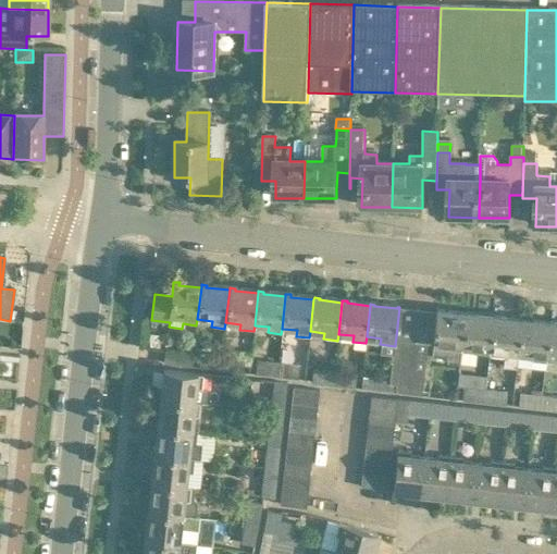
[(12,310),(10,321),(24,322),(25,311),(12,310)]
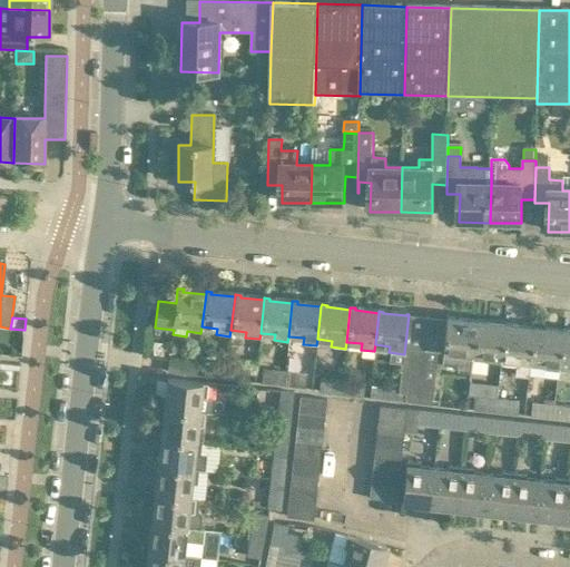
[(471,373),(472,357),(475,324),(451,322),(452,320),(449,319),(443,364),(457,367),(457,372),(471,373)]
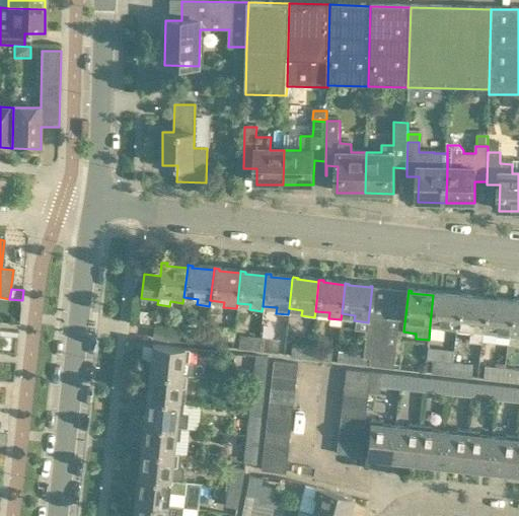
[(443,332),(457,333),(461,298),(438,296),(438,294),(434,293),(433,295),(430,324),(444,325),(443,332)]
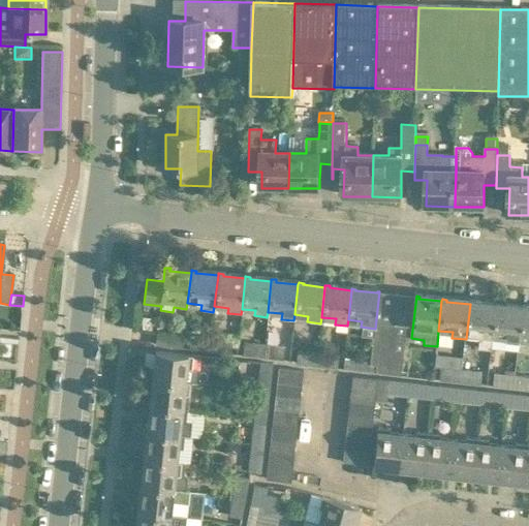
[(492,342),(493,337),(496,307),(473,305),(473,303),(470,302),(470,304),(466,339),(479,341),(478,350),(491,351),(492,342)]
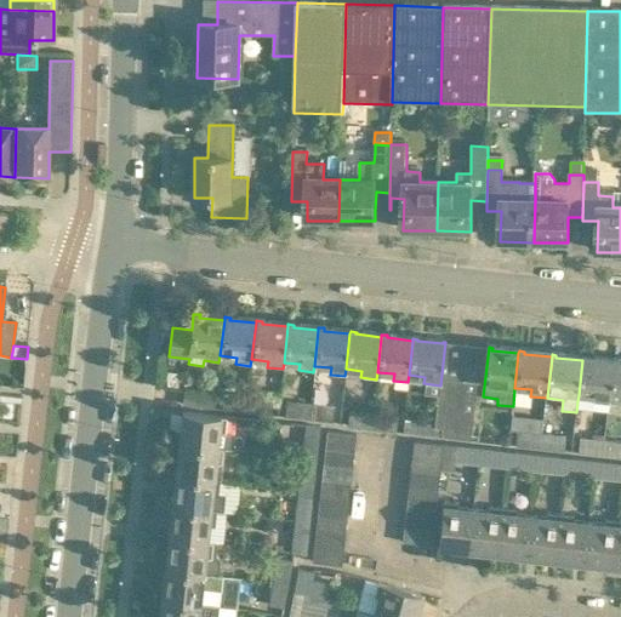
[(609,405),(610,399),(614,364),(587,360),(587,359),(582,358),(582,360),(579,395),(594,396),(594,404),(609,405)]
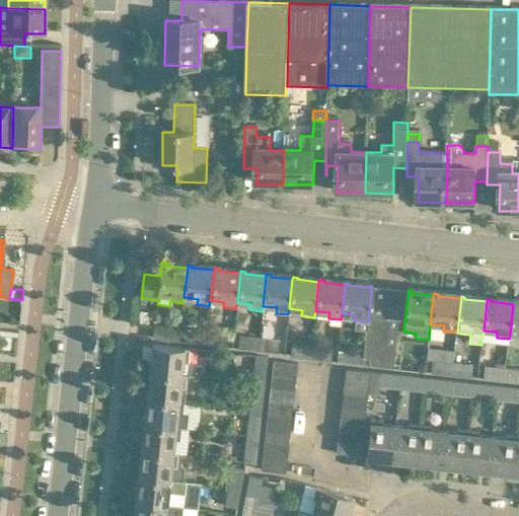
[(518,304),(517,304),(517,302),(513,302),(513,304),(510,334),(518,334),(518,304)]
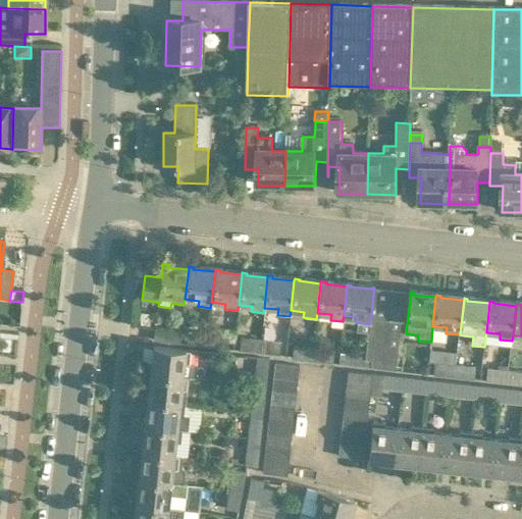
[(341,356),(340,366),(383,371),(388,323),(376,322),(372,360),(341,356)]
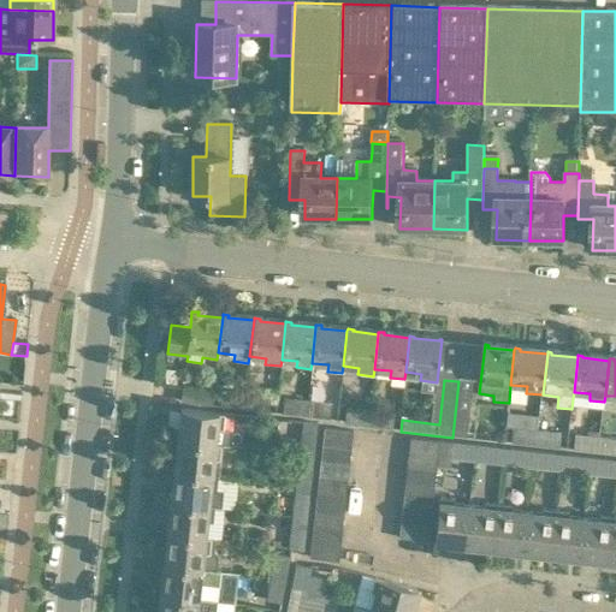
[(458,381),(452,438),(466,439),(472,382),(458,381)]
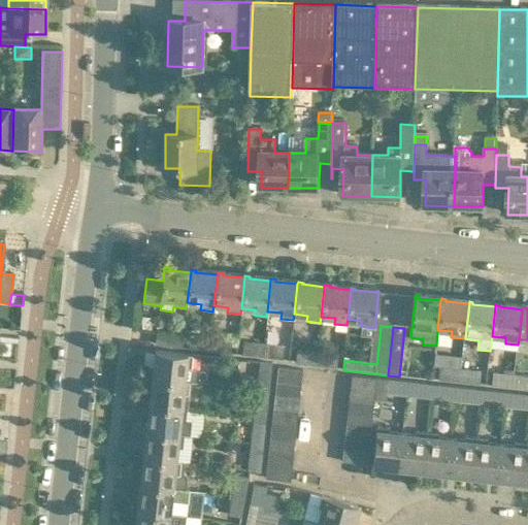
[(155,346),(182,349),(184,336),(157,333),(155,346)]
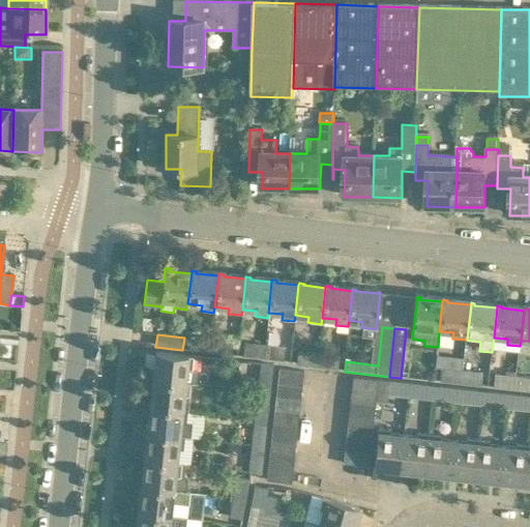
[(189,352),(209,354),(211,340),(190,338),(189,352)]
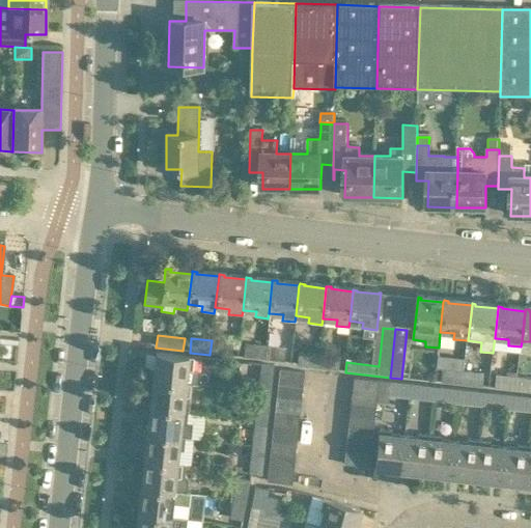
[(212,340),(210,355),(232,357),(233,342),(212,340)]
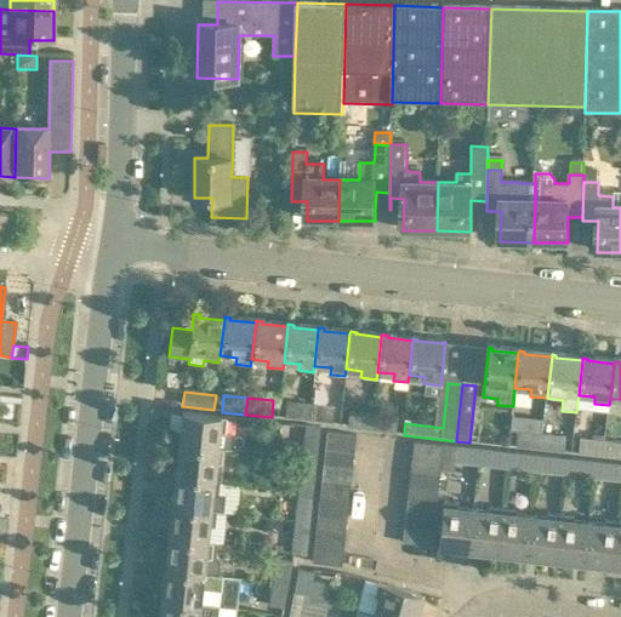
[(285,420),(308,422),(311,405),(286,403),(285,420)]
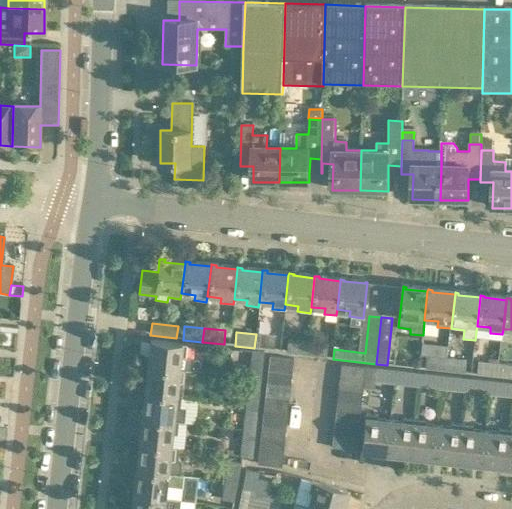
[(256,334),(254,348),(275,350),(277,336),(256,334)]
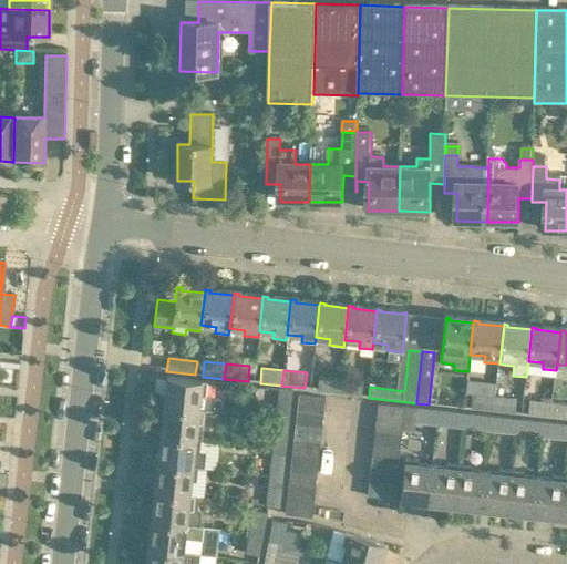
[(163,407),(164,407),(203,411),(209,412),(212,397),(205,397),(206,382),(166,378),(165,380),(167,380),(165,403),(163,403),(163,407)]
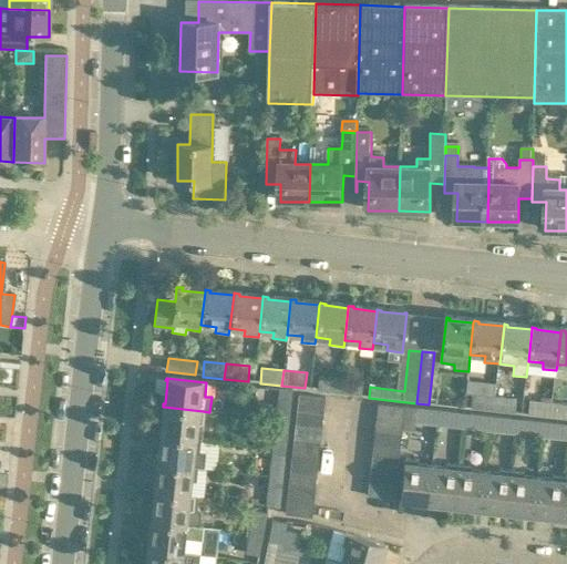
[(320,378),(319,392),(338,395),(340,380),(320,378)]
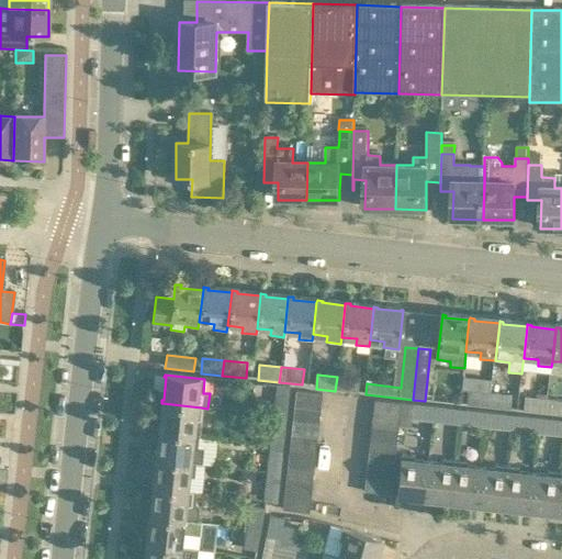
[(337,377),(335,391),(357,393),(359,380),(337,377)]
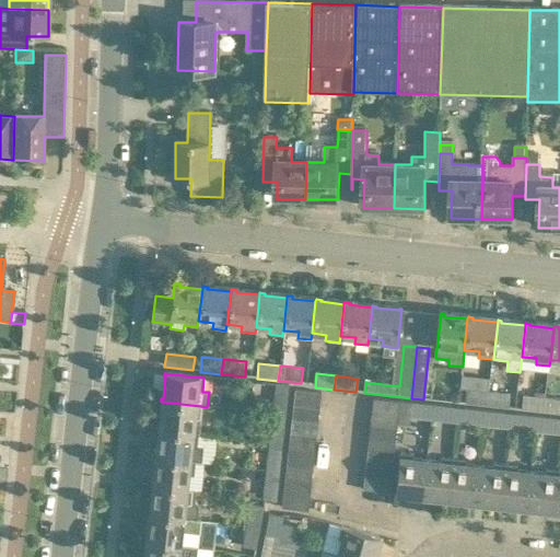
[(276,387),(272,415),(286,416),(288,389),(276,387)]
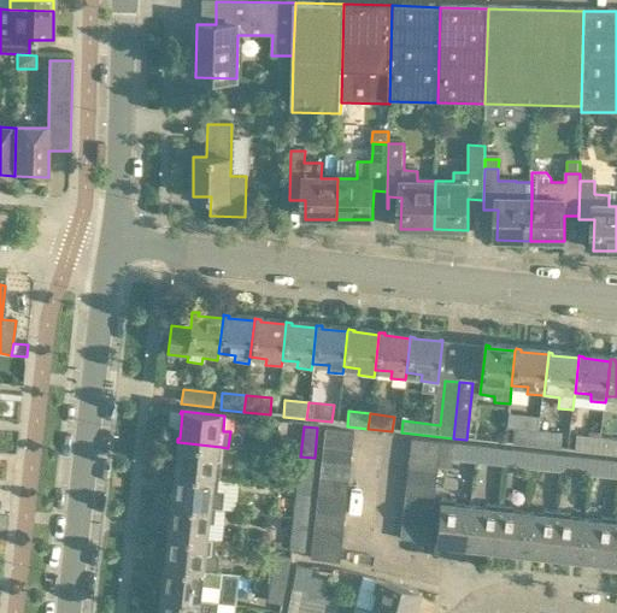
[(513,430),(512,444),(535,447),(536,432),(513,430)]
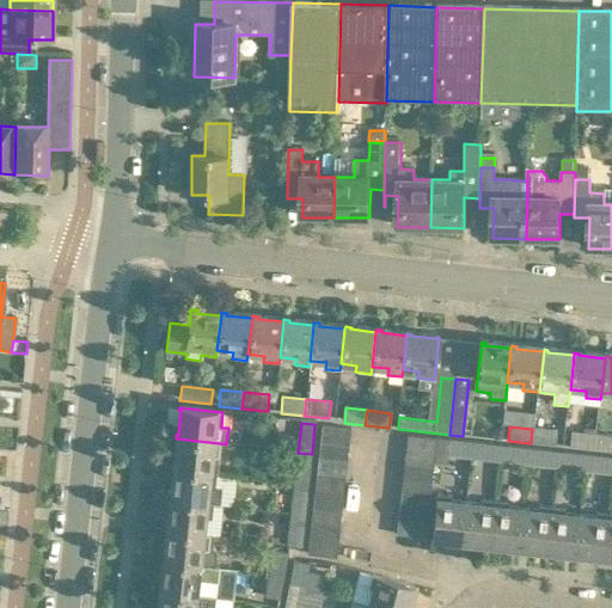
[(320,429),(319,446),(348,449),(349,433),(320,429)]
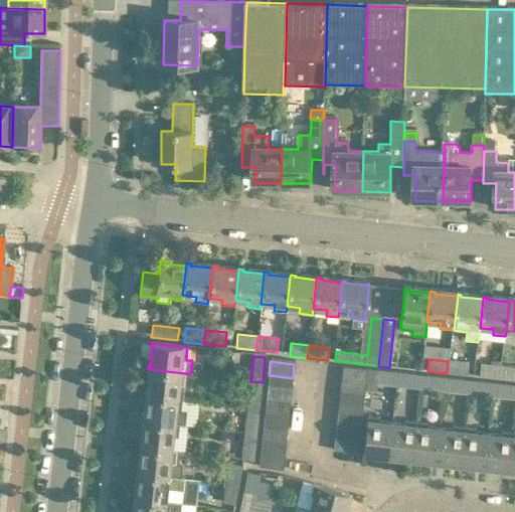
[(448,361),(447,373),(449,373),(467,375),(468,363),(448,361)]
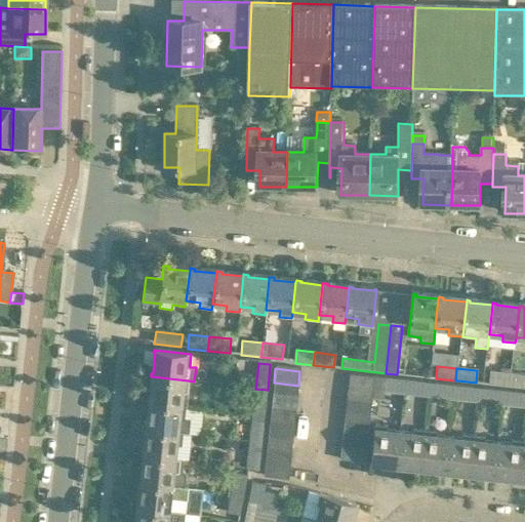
[(488,384),(488,385),(508,387),(510,374),(489,372),(488,384)]
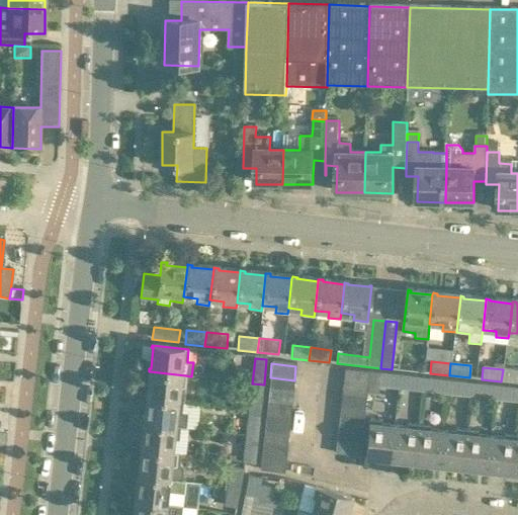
[(517,370),(503,369),(501,381),(504,381),(517,382),(517,370)]
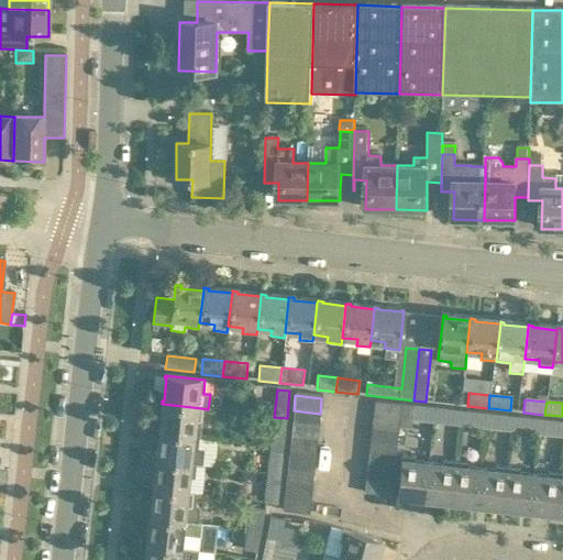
[(158,432),(159,432),(198,437),(200,423),(201,408),(163,404),(161,429),(158,428),(158,432)]
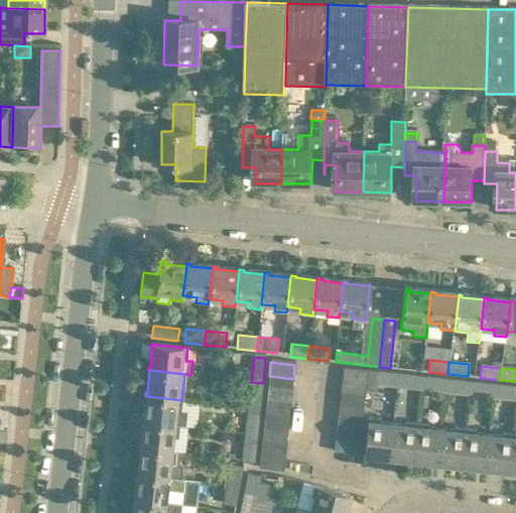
[(344,370),(342,382),(366,385),(367,373),(344,370)]
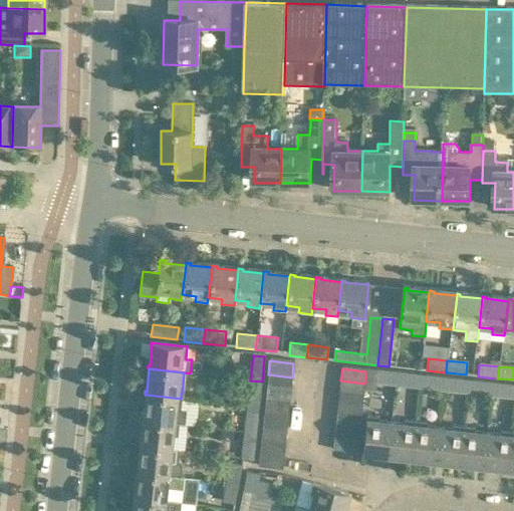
[(377,370),(375,386),(396,388),(397,372),(377,370)]
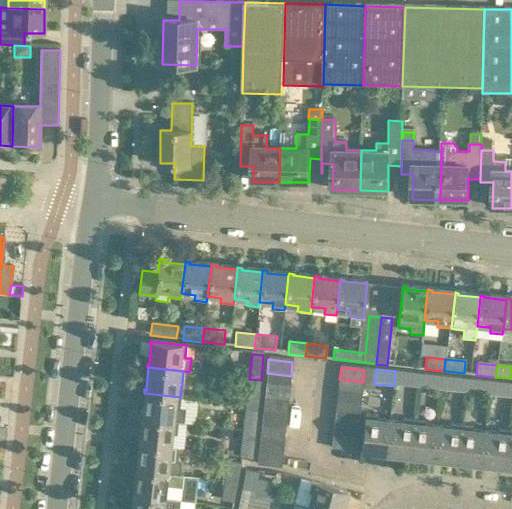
[(395,371),(394,386),(414,388),(415,374),(395,371)]
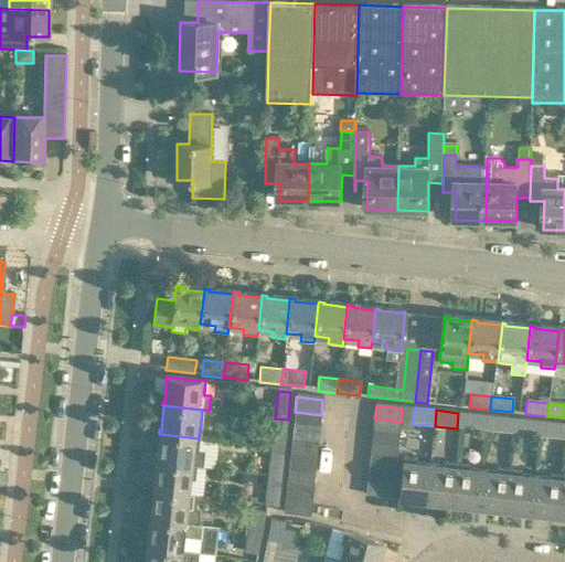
[(295,412),(292,427),(320,430),(321,415),(295,412)]
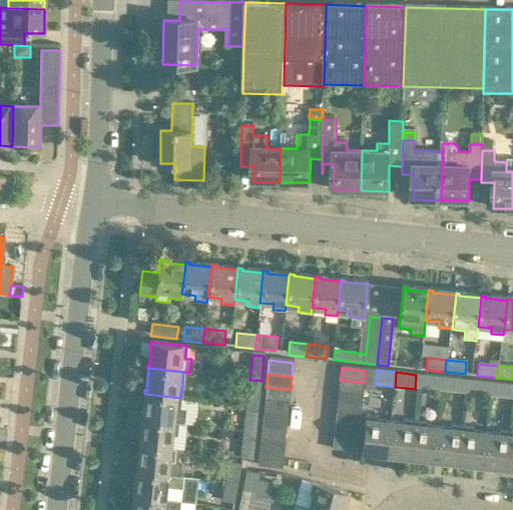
[(423,375),(422,390),(442,392),(444,378),(423,375)]
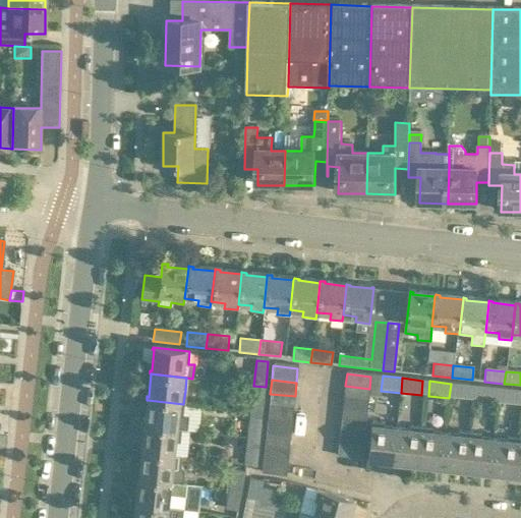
[(451,384),(449,398),(469,400),(471,386),(451,384)]
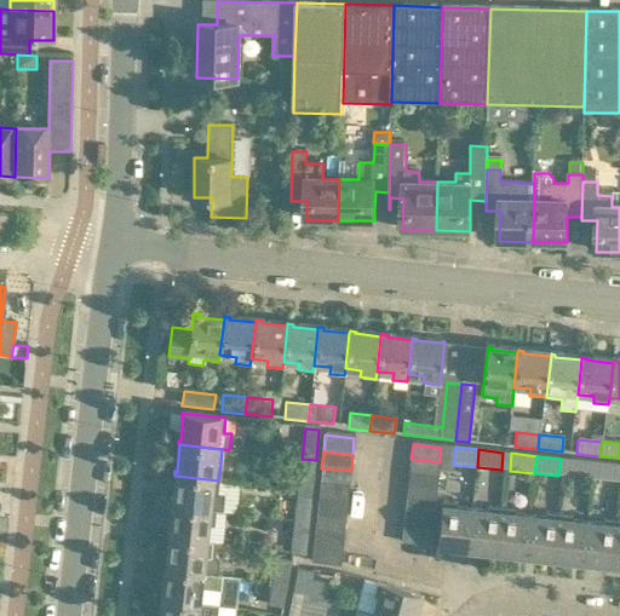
[(302,459),(299,483),(313,484),(316,460),(302,459)]
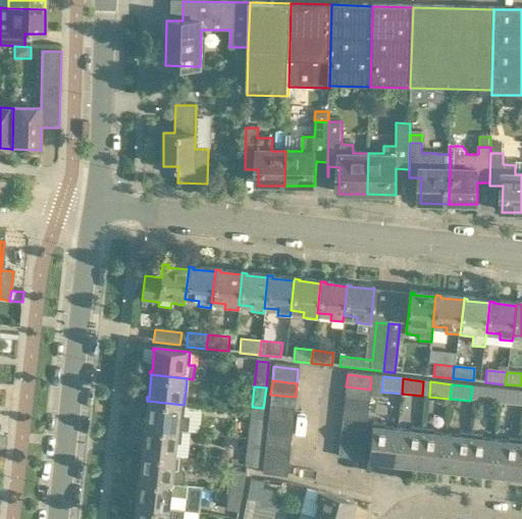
[(346,386),(345,399),(369,402),(370,390),(346,386)]
